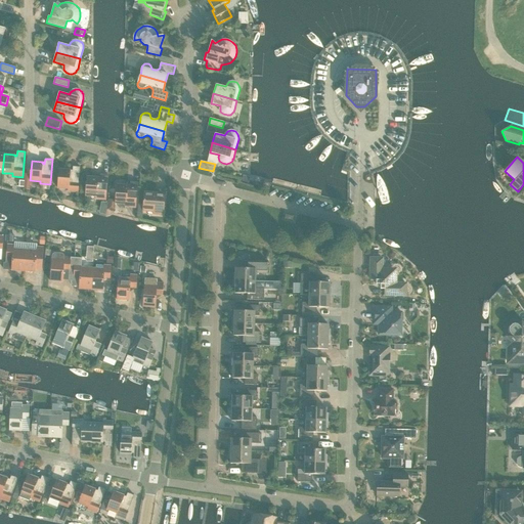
[(57,188),(68,188),(68,191),(78,192),(80,167),(73,166),(73,171),(71,171),(71,170),(59,169),(57,188)]
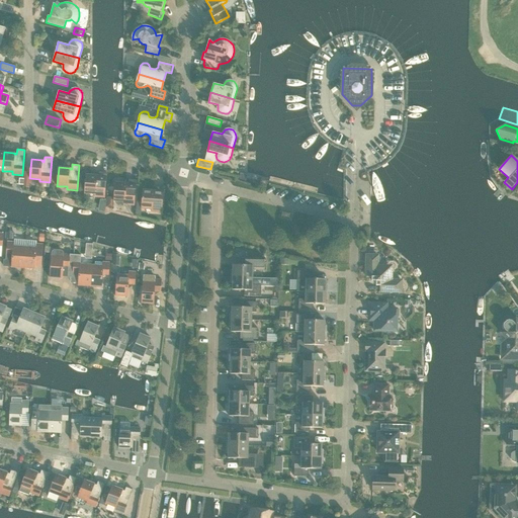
[(84,193),(94,194),(94,196),(104,197),(106,172),(99,172),(99,177),(97,176),(97,175),(86,174),(84,193)]
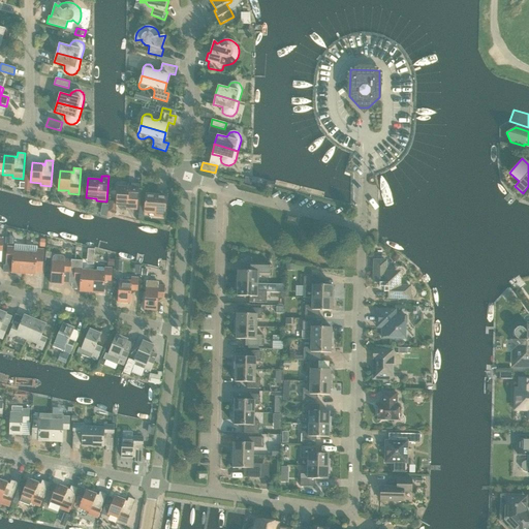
[(129,188),(129,187),(118,186),(117,206),(127,206),(126,209),(136,210),(138,184),(131,183),(131,188),(129,188)]
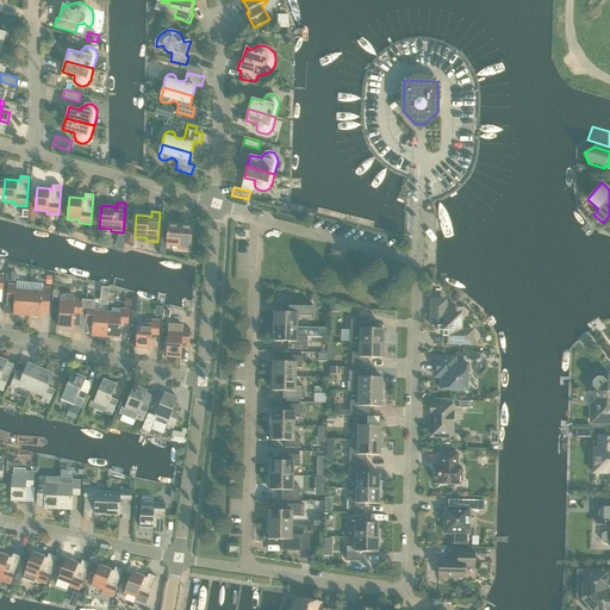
[(190,250),(192,221),(184,221),(184,226),(181,225),(181,224),(168,223),(167,246),(179,247),(178,249),(190,250)]
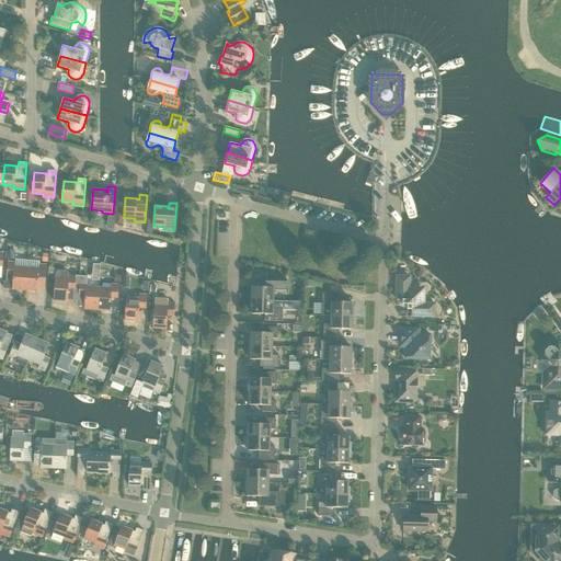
[(12,289),(25,290),(26,267),(14,266),(15,262),(8,262),(7,284),(13,285),(12,289)]
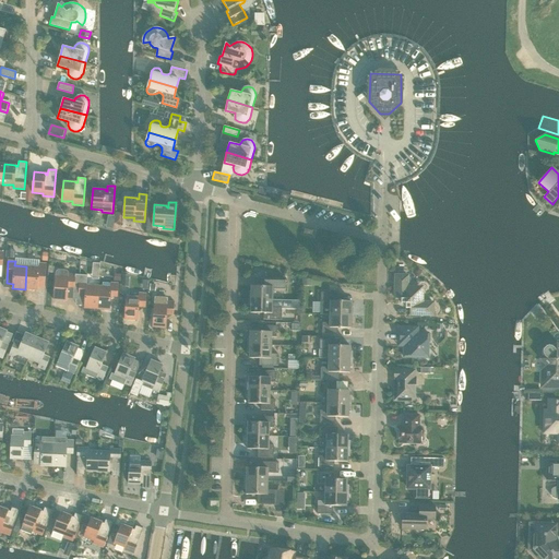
[(26,266),(25,289),(37,290),(38,276),(45,277),(46,263),(39,263),(38,268),(26,266)]
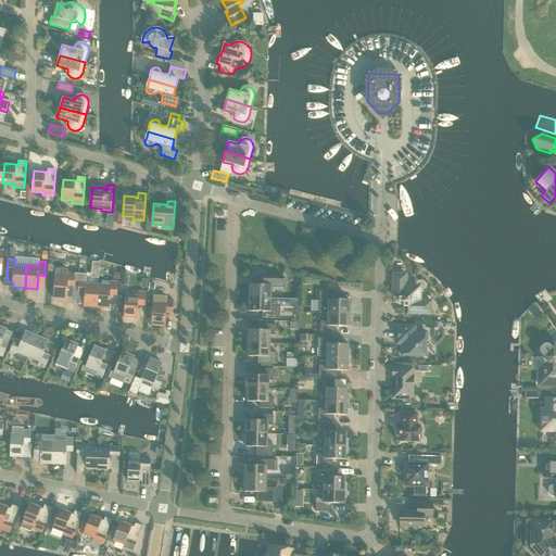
[(74,286),(75,273),(67,273),(67,276),(55,275),(53,298),(66,299),(67,286),(74,286)]
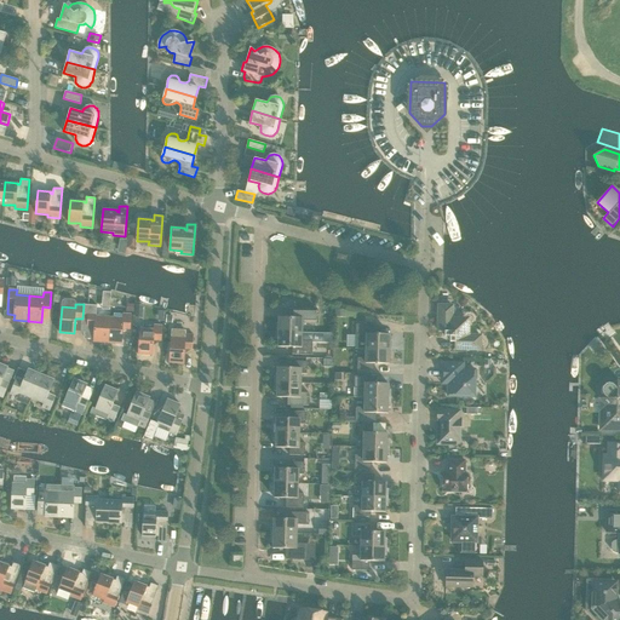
[(452,306),(438,305),(438,331),(445,331),(445,336),(447,336),(451,339),(451,342),(454,342),(454,349),(480,349),(481,336),(470,336),(470,329),(469,325),(463,319),(458,317),(452,317),(452,306)]
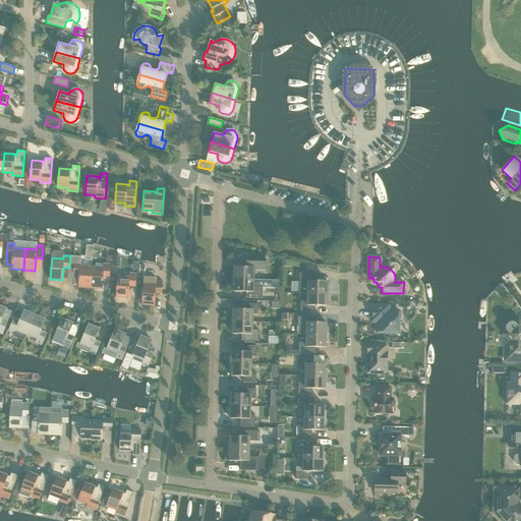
[(232,279),(253,280),(253,272),(267,272),(267,259),(259,259),(246,259),(246,267),(234,267),(234,272),(232,272),(232,279)]
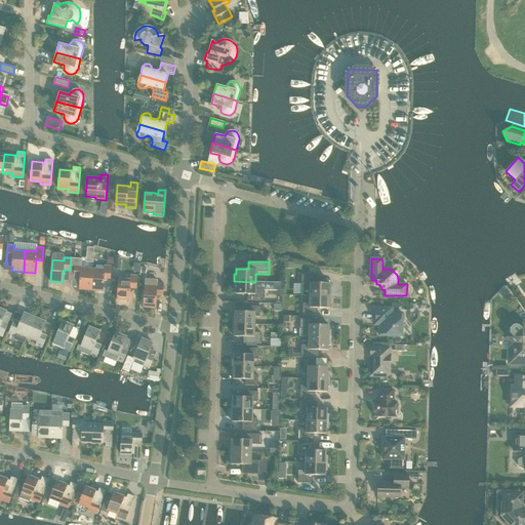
[(79,289),(91,290),(92,269),(81,268),(82,264),(75,264),(74,276),(80,277),(79,289)]
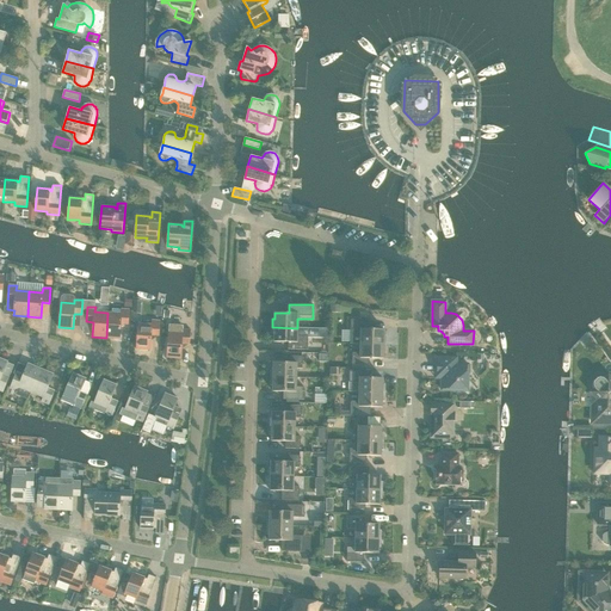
[(107,313),(106,338),(119,339),(121,323),(128,325),(129,310),(121,309),(121,314),(107,313)]
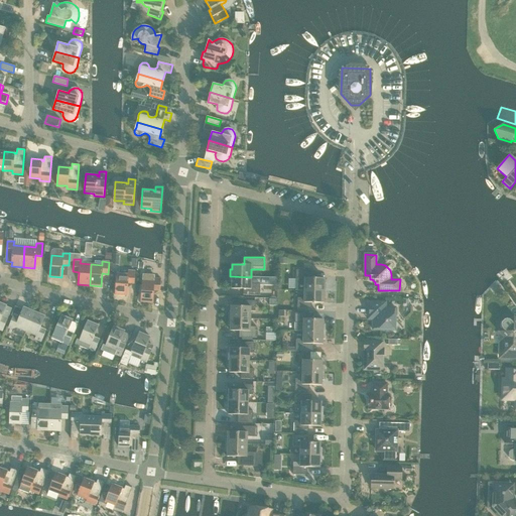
[(134,283),(135,271),(128,270),(128,274),(117,273),(115,294),(127,295),(128,283),(134,283)]
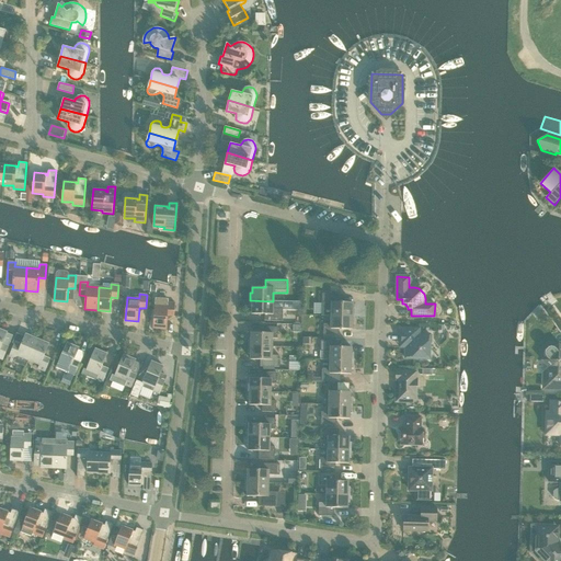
[(331,316),(354,316),(355,308),(353,308),(353,302),(340,302),(340,294),(322,294),(321,316),(331,316)]
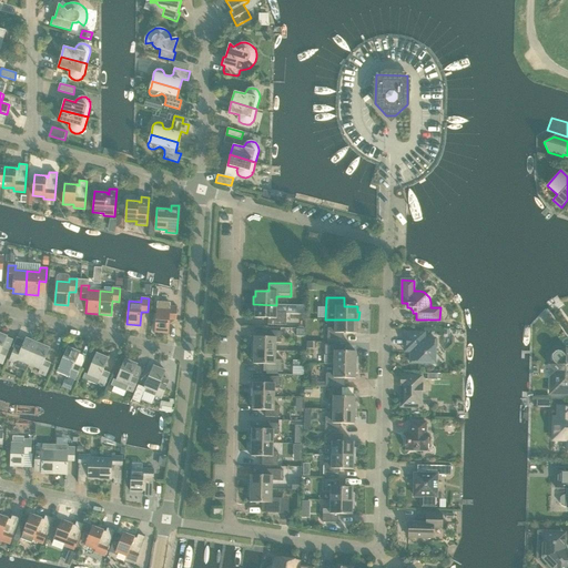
[(276,312),(276,305),(253,304),(253,312),(255,312),(255,317),(267,318),(267,324),(285,325),(286,313),(276,312)]
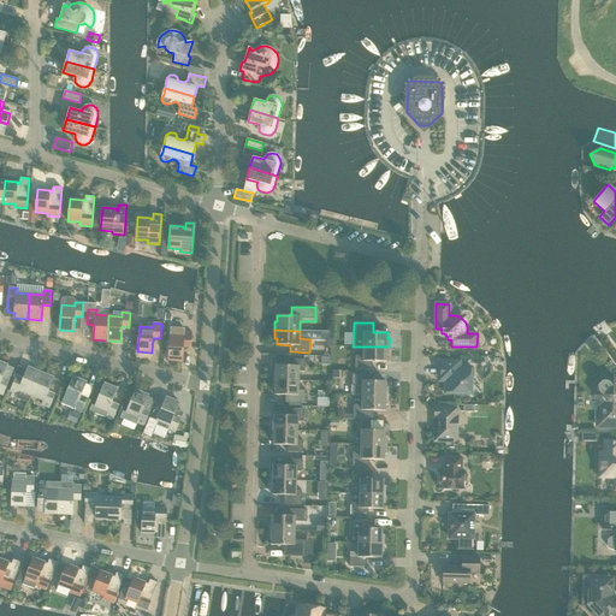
[(190,347),(191,332),(184,332),(184,336),(170,335),(169,360),(182,361),(183,347),(190,347)]
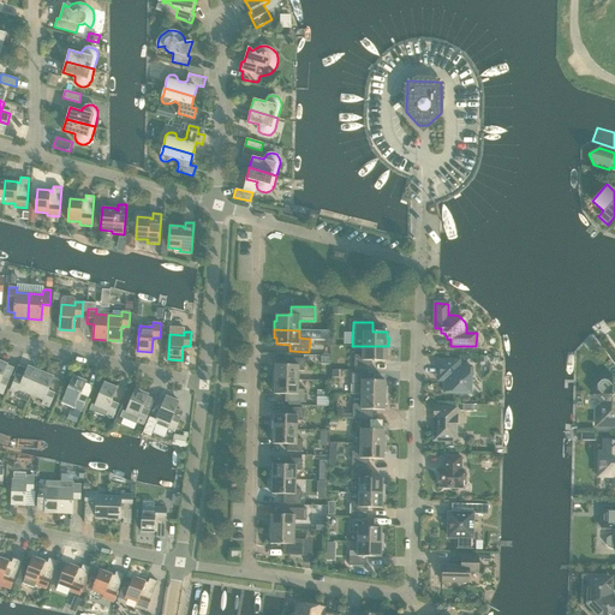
[(388,354),(388,346),(363,346),(363,356),(354,354),(354,366),(371,368),(371,360),(386,360),(386,354),(388,354)]
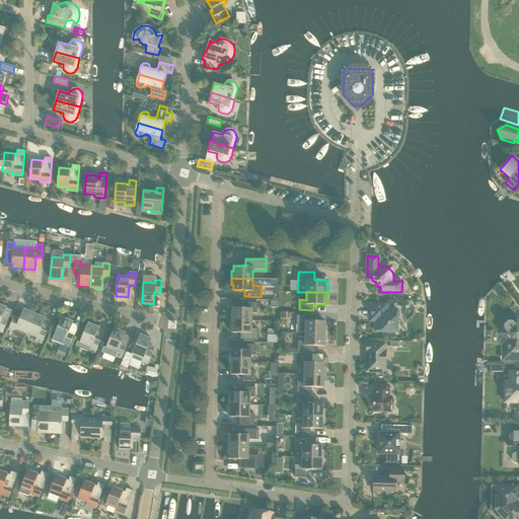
[(230,312),(230,320),(251,320),(251,312),(256,313),(256,302),(244,302),(244,308),(232,307),(232,313),(230,312)]
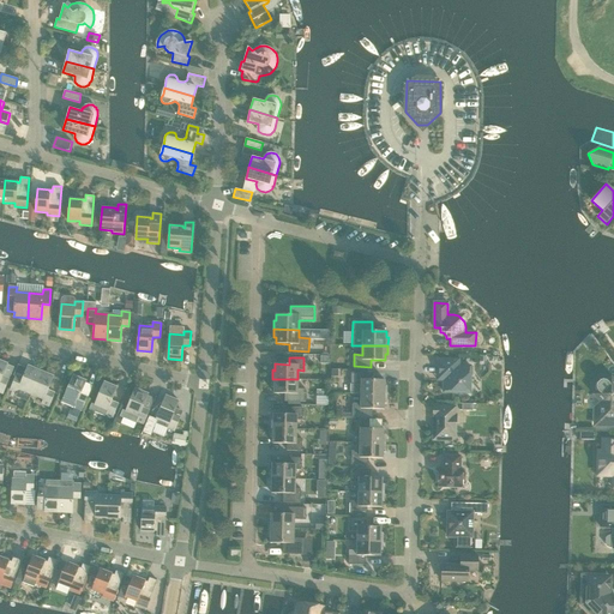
[(458,366),(458,360),(438,359),(438,373),(439,373),(439,379),(444,379),(444,392),(455,392),(455,391),(465,391),(468,389),(469,377),(470,377),(470,366),(458,366)]
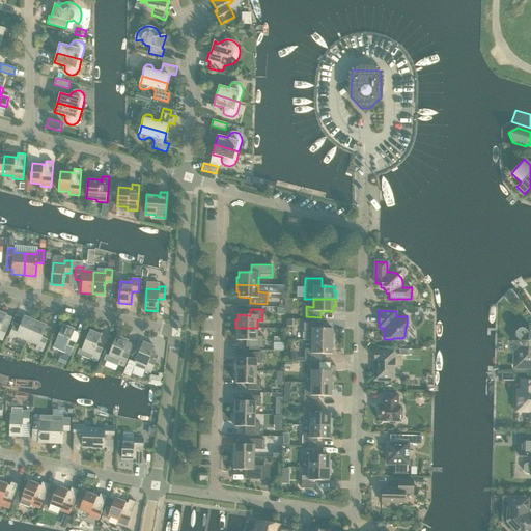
[(9,323),(4,320),(6,314),(0,311),(0,339),(2,340),(9,323)]
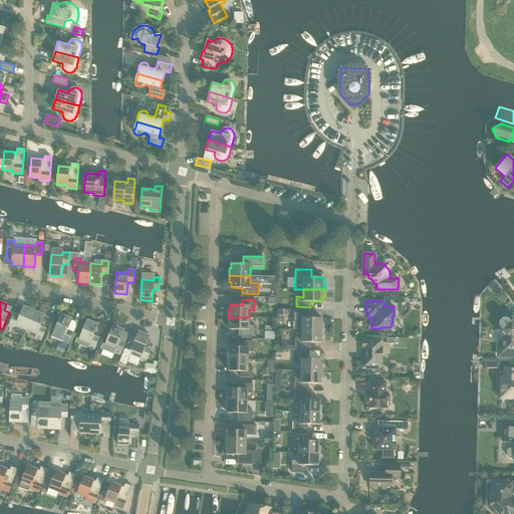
[(16,325),(26,330),(34,310),(23,306),(18,317),(13,315),(8,326),(14,329),(16,325)]
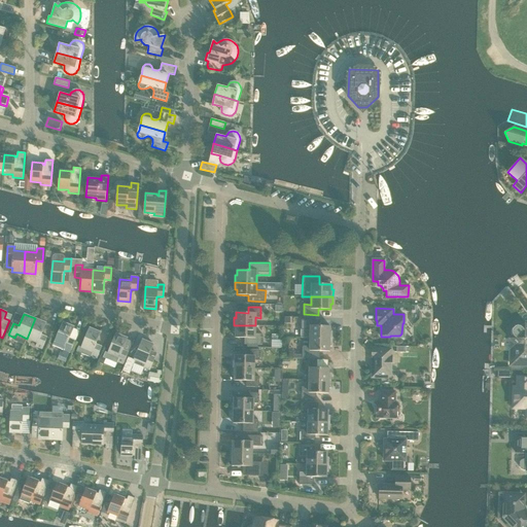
[(35,318),(27,339),(37,343),(36,346),(42,349),(46,337),(41,335),(46,323),(35,318)]
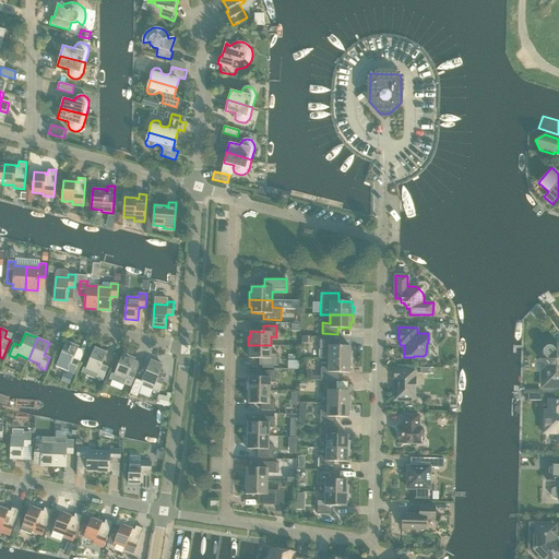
[(340,340),(319,339),(319,358),(329,358),(352,359),(353,352),(351,352),(351,346),(340,346),(340,340)]
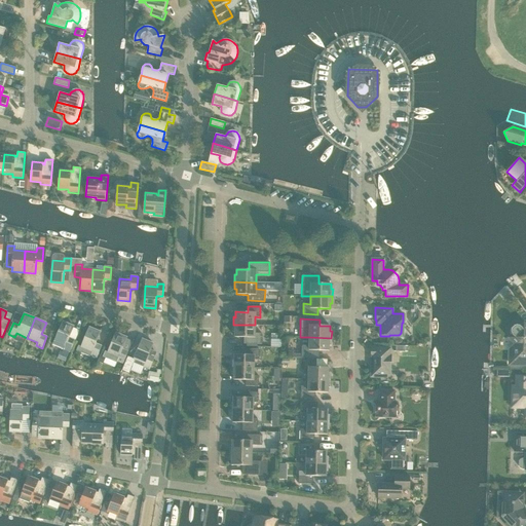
[(64,349),(70,351),(75,340),(69,338),(74,326),(63,322),(54,341),(65,346),(64,349)]
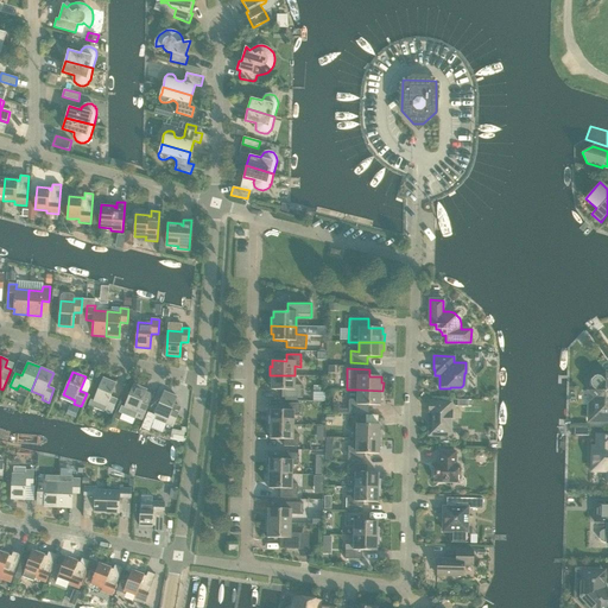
[(607,378),(606,375),(603,377),(602,375),(601,375),(600,374),(599,374),(597,374),(596,374),(595,374),(594,375),(593,375),(591,377),(591,378),(590,378),(590,379),(590,380),(589,381),(589,382),(589,384),(590,385),(590,386),(590,387),(591,388),(589,390),(596,398),(590,404),(589,420),(607,420),(607,378)]
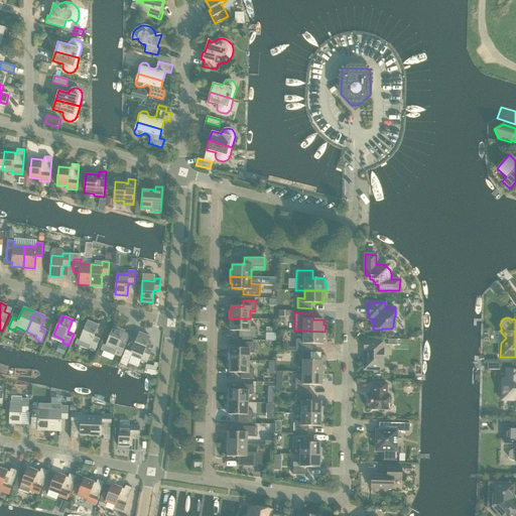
[(250,318),(229,318),(229,326),(231,326),(230,331),(239,331),(239,337),(256,338),(257,327),(250,327),(250,318)]
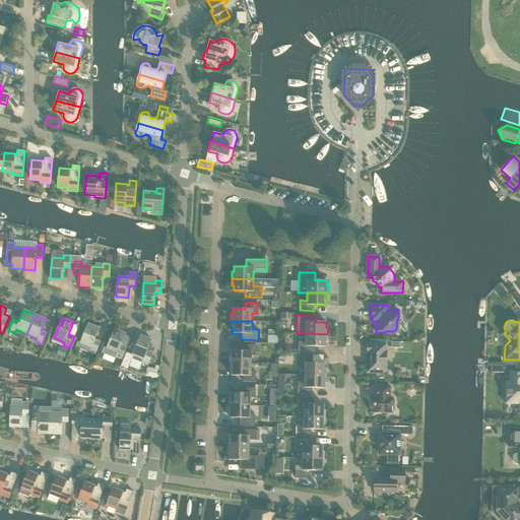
[(88,323),(80,342),(78,341),(75,346),(88,352),(89,351),(95,353),(100,342),(94,339),(100,328),(88,323)]
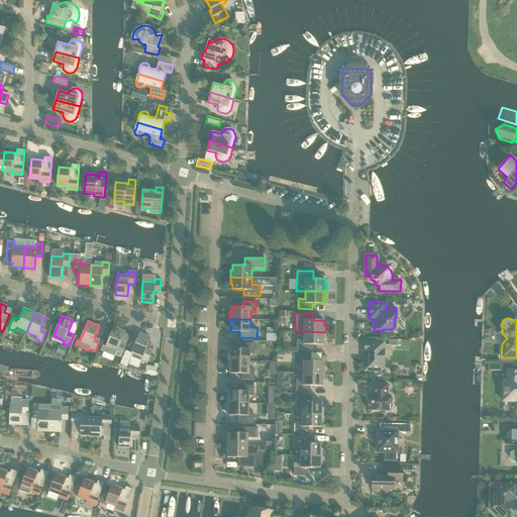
[(114,327),(106,346),(103,345),(101,350),(114,356),(115,354),(121,356),(125,345),(120,343),(125,331),(114,327)]
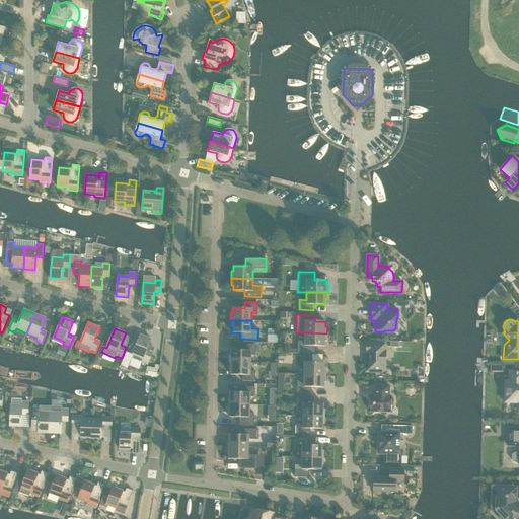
[(326,334),(305,332),(305,341),(298,341),(297,353),(314,354),(314,346),(324,346),(324,341),(326,341),(326,334)]
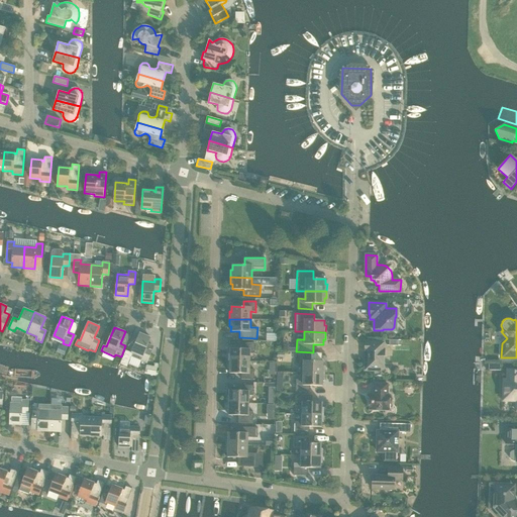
[(146,364),(153,347),(147,345),(150,337),(139,333),(131,352),(133,353),(132,356),(140,360),(146,364)]
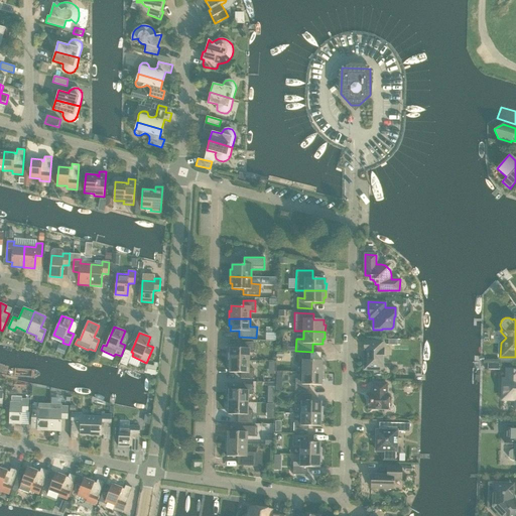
[(382,343),(365,342),(365,349),(366,350),(366,353),(367,354),(367,357),(365,358),(365,369),(381,369),(382,362),(384,360),(384,352),(382,350),(382,343)]
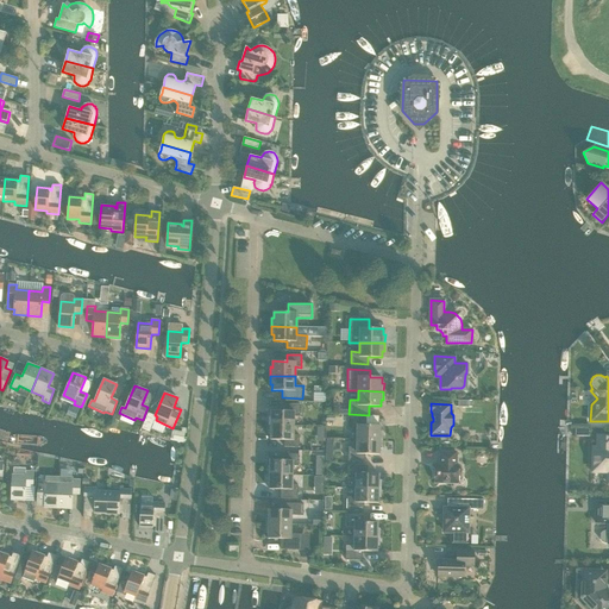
[(269,416),(269,425),(294,426),(294,416),(300,416),(300,405),(286,405),(286,410),(271,410),(271,416),(269,416)]
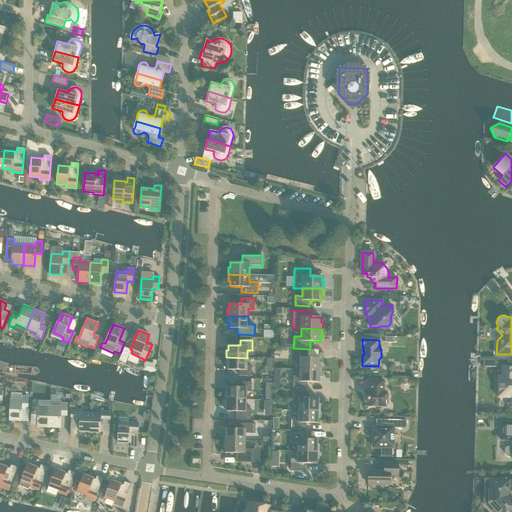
[(66,344),(59,341),(56,349),(64,352),(66,344)]
